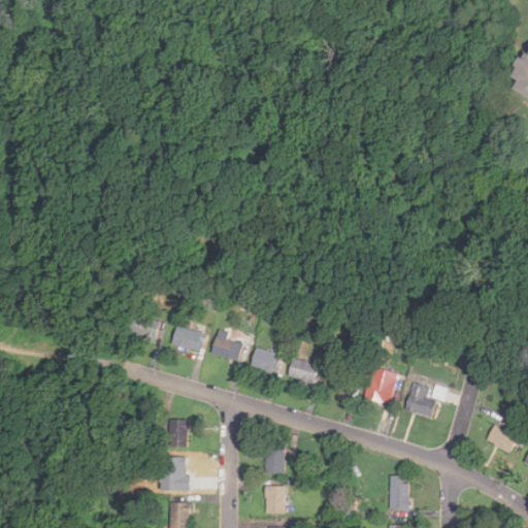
[(527,51),(527,53),(520,48),(507,70),(514,73),(507,83),(527,94),(527,51)]
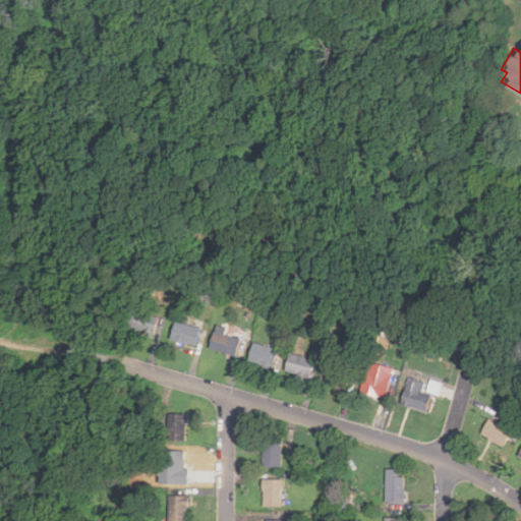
[(127,328),(153,336),(159,316),(132,309),(127,328)]
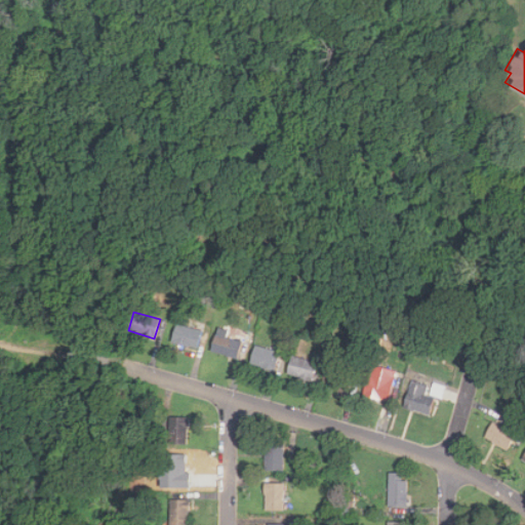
[(172,342),(198,348),(202,329),(176,324),(172,342)]
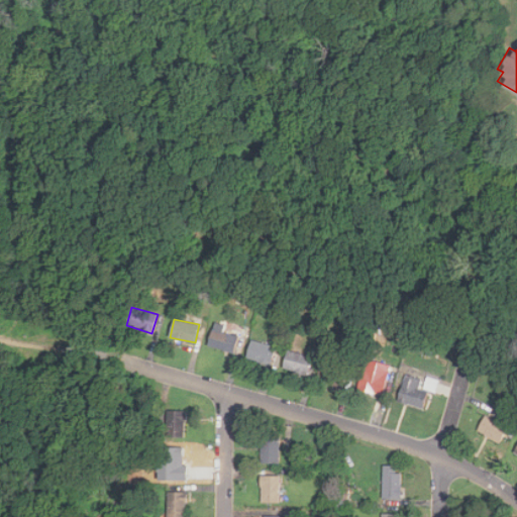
[(239,336),(224,331),(226,326),(215,322),(207,345),(233,353),(239,336)]
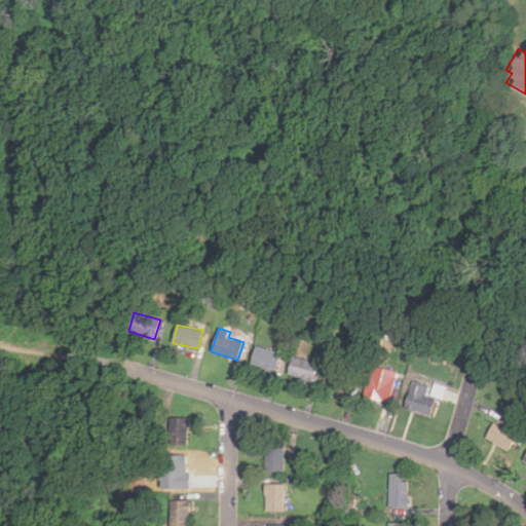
[(280,352),(256,346),(251,365),(275,371),(280,352)]
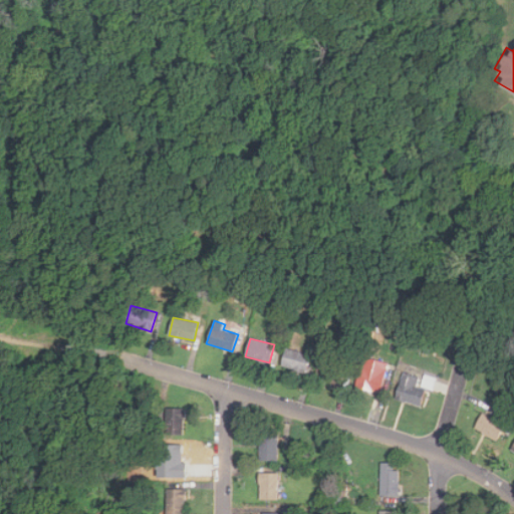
[(281,366),(306,372),(311,354),(286,348),(281,366)]
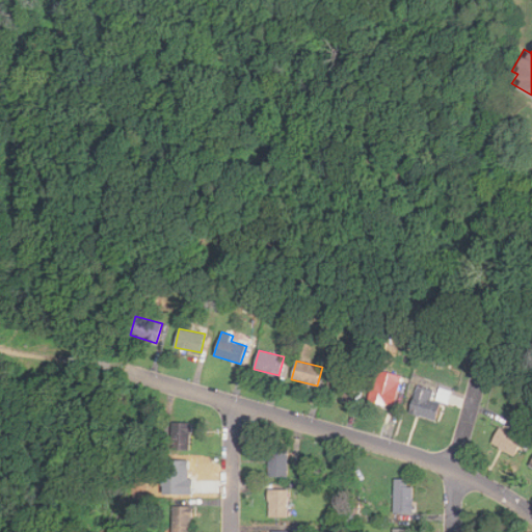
[(393,406),(401,376),(377,369),(369,400),(393,406)]
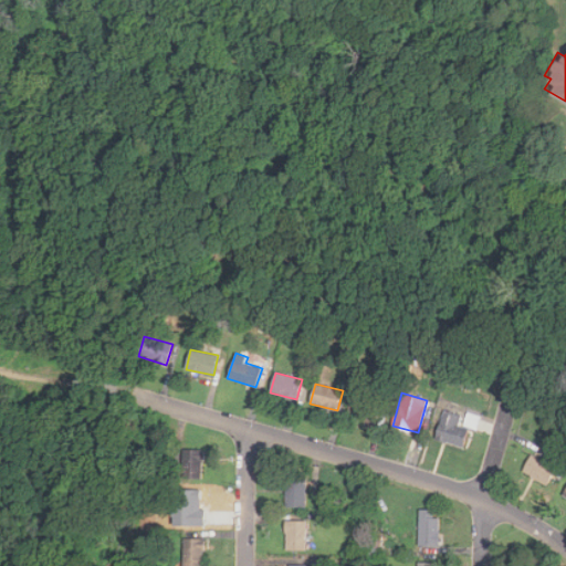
[(347,417),(376,425),(381,404),(354,396),(347,417)]
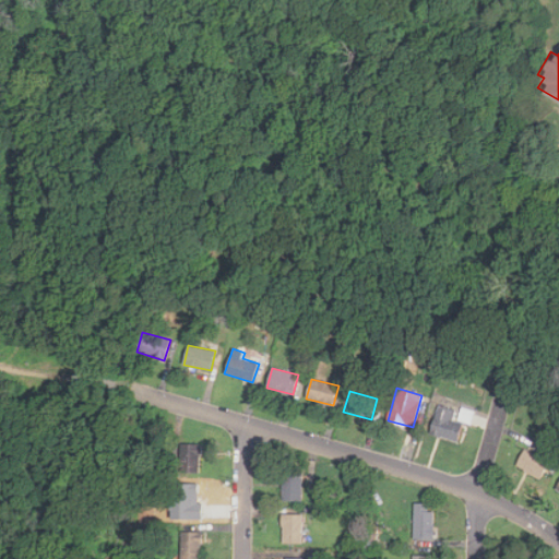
[(456,411),(440,404),(430,432),(458,442),(464,424),(453,419),(456,411)]
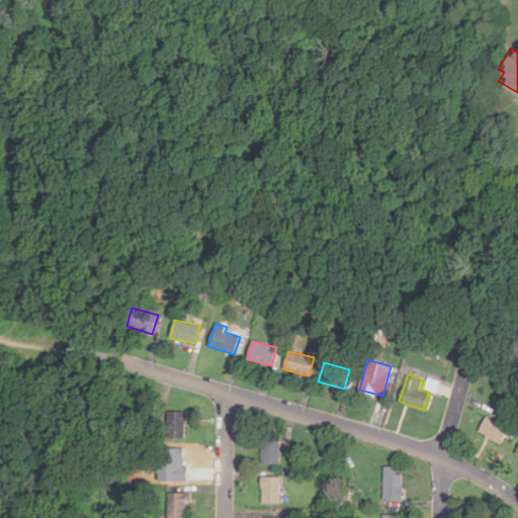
[(185,438),(185,412),(168,412),(168,438),(185,438)]
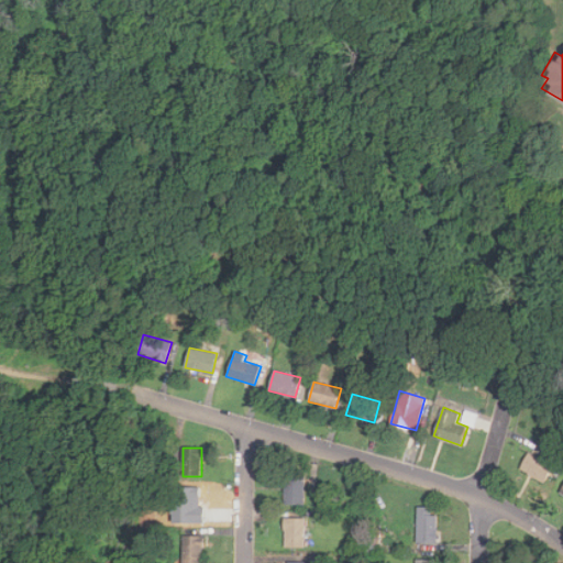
[(553,464),(528,452),(519,471),(544,483),(553,464)]
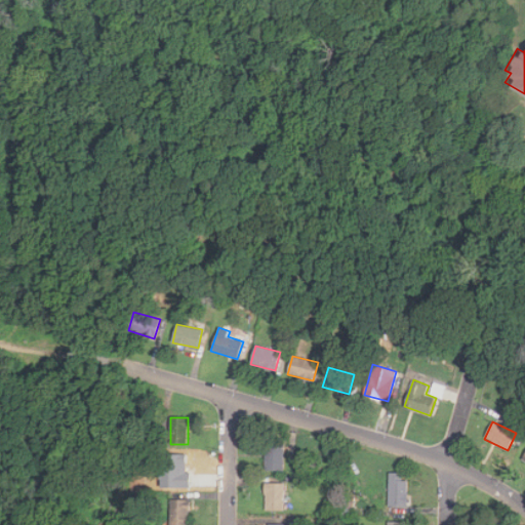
[(266,471),(283,471),(283,444),(266,444),(266,471)]
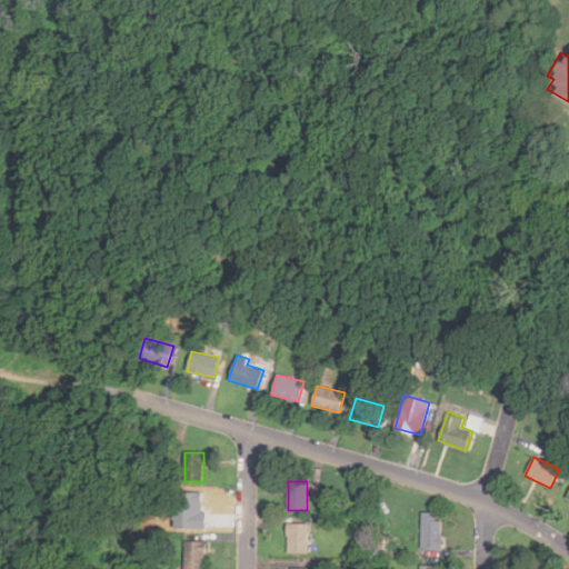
[(421,549),(442,549),(442,512),(421,512),(421,549)]
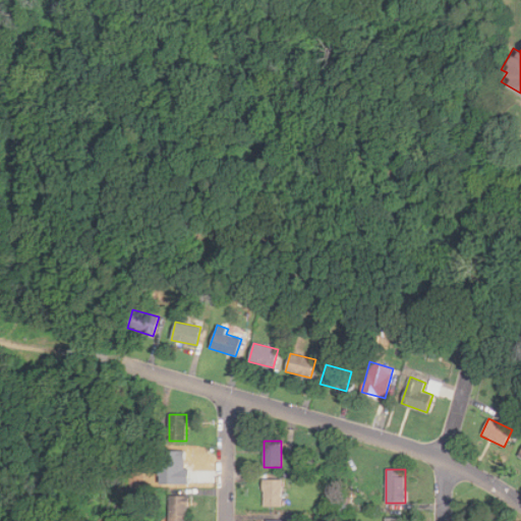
[(282,478),(264,478),(264,506),(282,506),(282,478)]
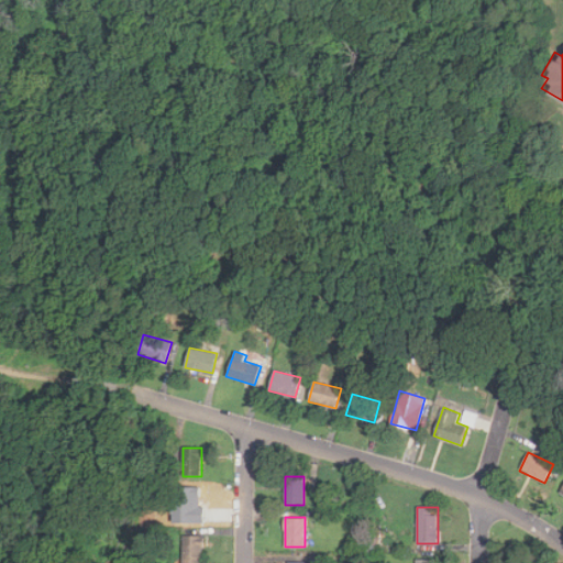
[(202,562),(202,536),(183,536),(183,562),(202,562)]
